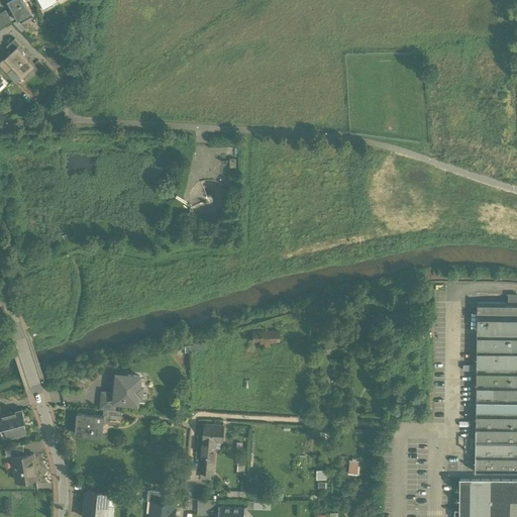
[(31,11),(25,0),(6,0),(17,19),(31,11)]
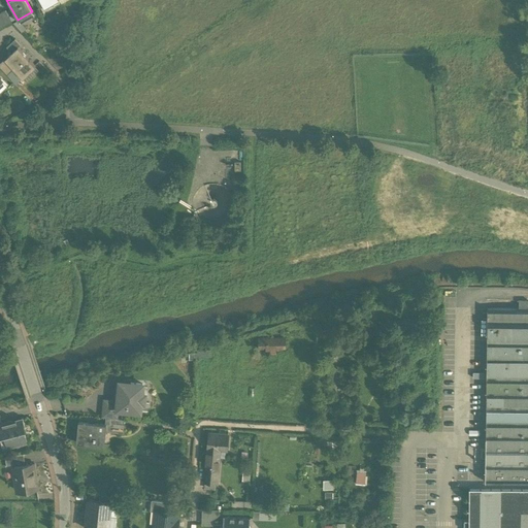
[(11,20),(5,9),(0,11),(0,13),(5,24),(11,20)]
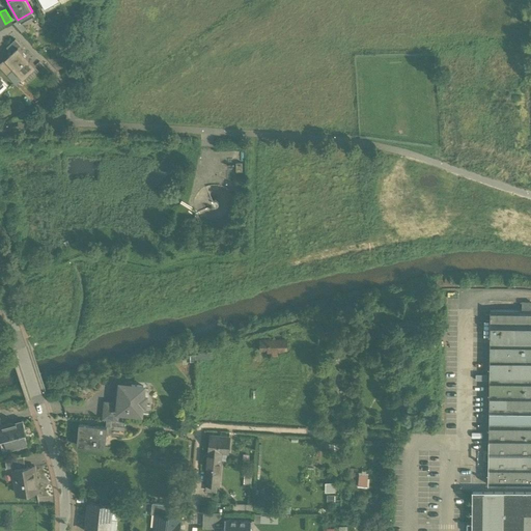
[(35,65),(18,46),(21,44),(16,38),(6,46),(11,51),(4,58),(14,67),(23,78),(23,77),(21,75),(33,63),(35,65)]
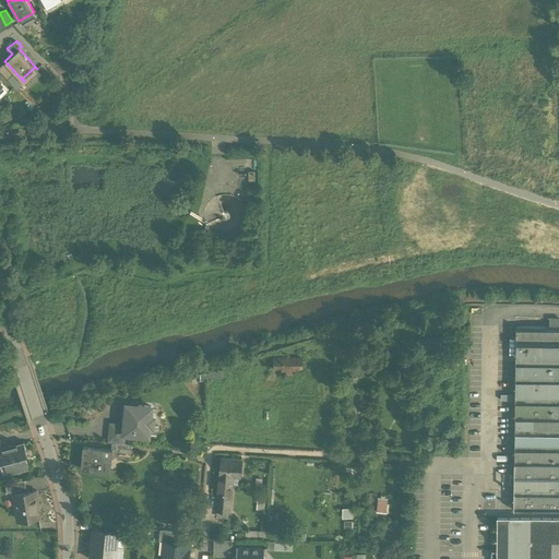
[(14,71),(4,61),(0,64),(0,70),(7,78),(14,71)]
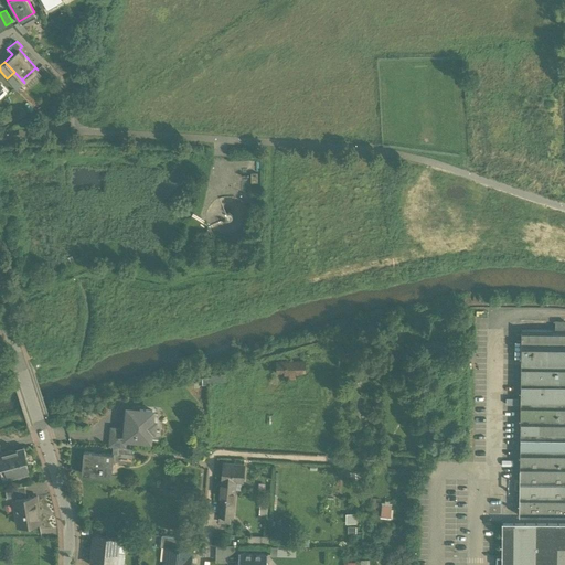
[(490,94),(503,94),(503,83),(490,83),(490,94)]
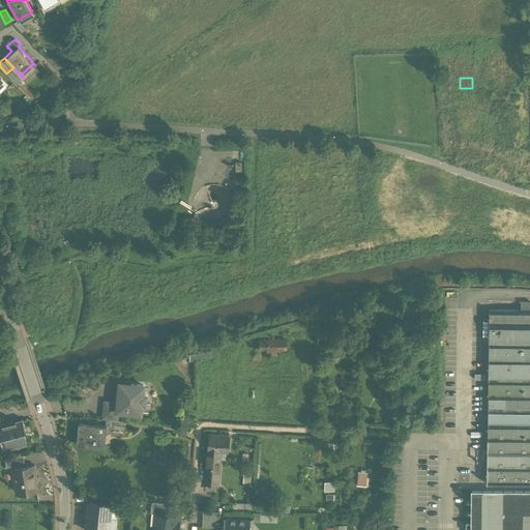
[(440,96),(440,116),(450,116),(449,96),(440,96)]
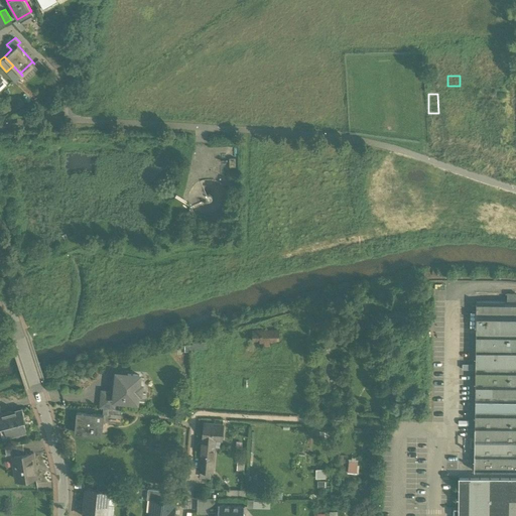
[(483,135),(478,135),(479,150),(486,150),(486,137),(483,137),(483,135)]
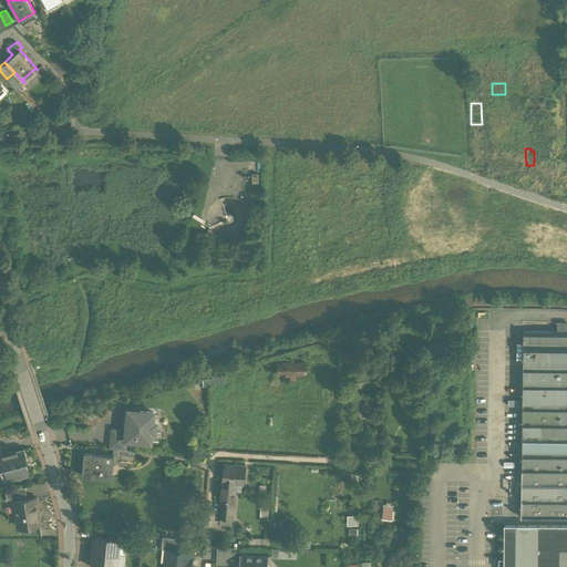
[(566,322),(555,322),(555,331),(523,331),(521,483),(516,483),(516,487),(516,492),(521,493),(521,514),(518,513),(518,515),(521,515),(521,518),(566,518),(566,322)]
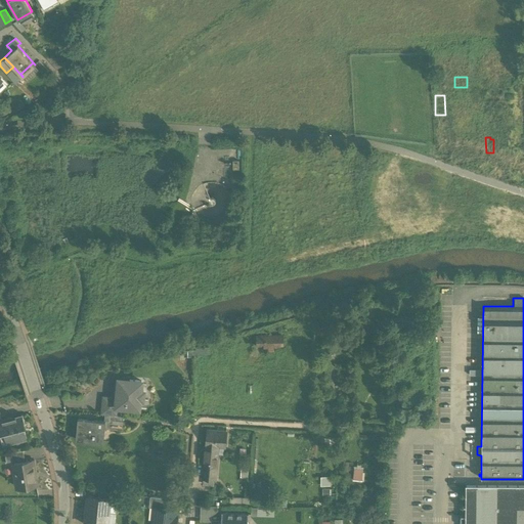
[(366,306),(353,307),(354,314),(353,314),(353,315),(354,315),(354,321),(366,321),(366,313),(366,312),(366,306)]
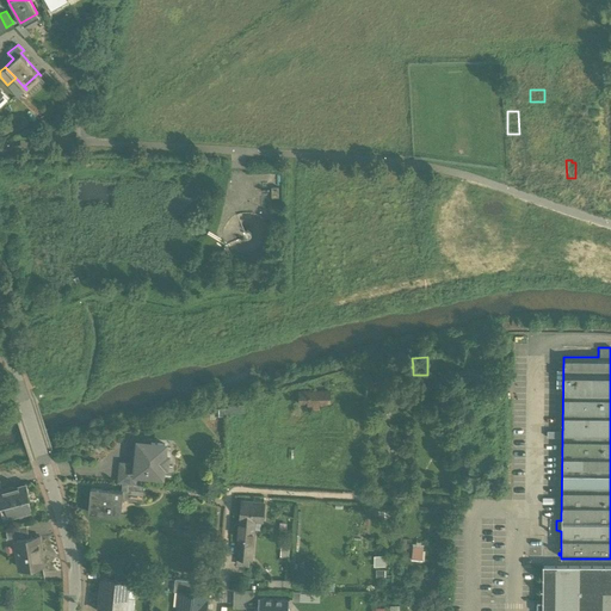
[(411,363),(389,364),(390,376),(411,375),(411,363)]
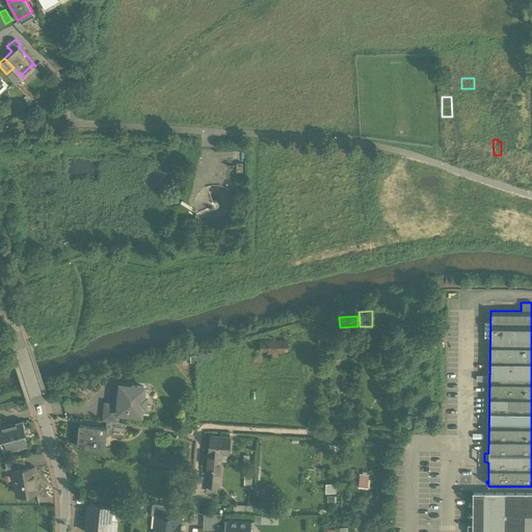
[(286,341),(261,341),(261,351),(269,351),(269,346),(277,346),(277,351),(286,351),(286,341)]
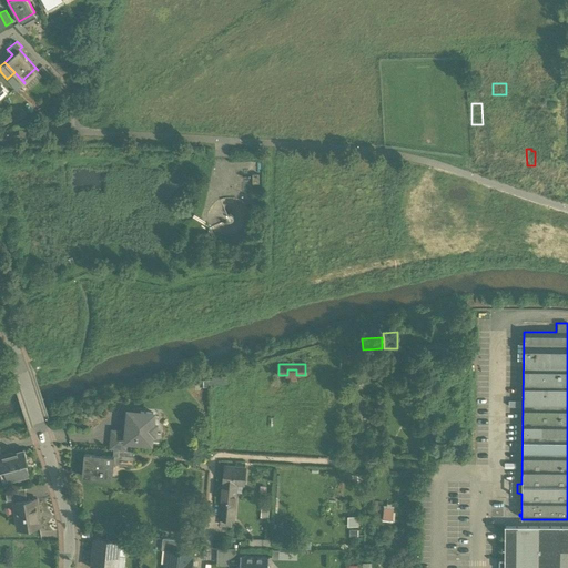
[(153,413),(129,409),(127,432),(125,439),(150,442),(151,432),(155,432),(155,423),(152,423),(153,413)]
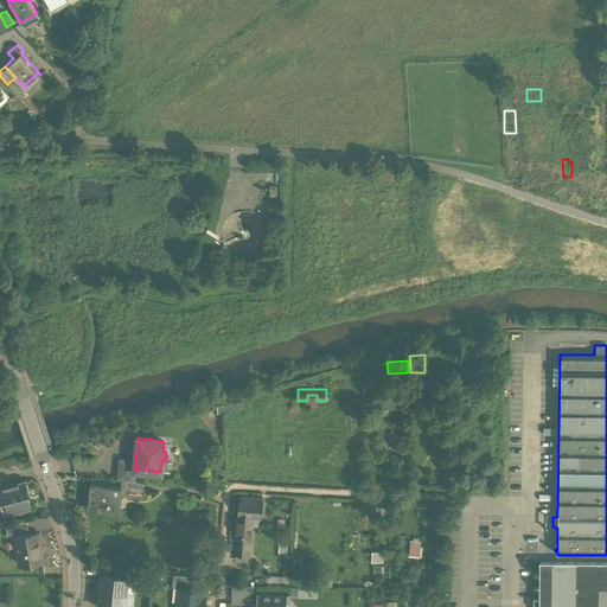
[(133,480),(134,470),(135,461),(121,460),(119,479),(127,480),(133,480)]
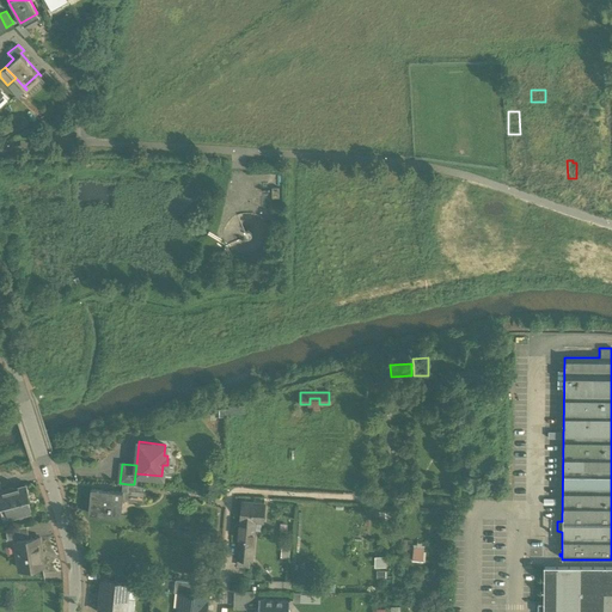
[(1,490),(0,490),(0,503),(5,502),(7,514),(19,510),(19,514),(31,512),(28,497),(29,496),(26,484),(1,490)]
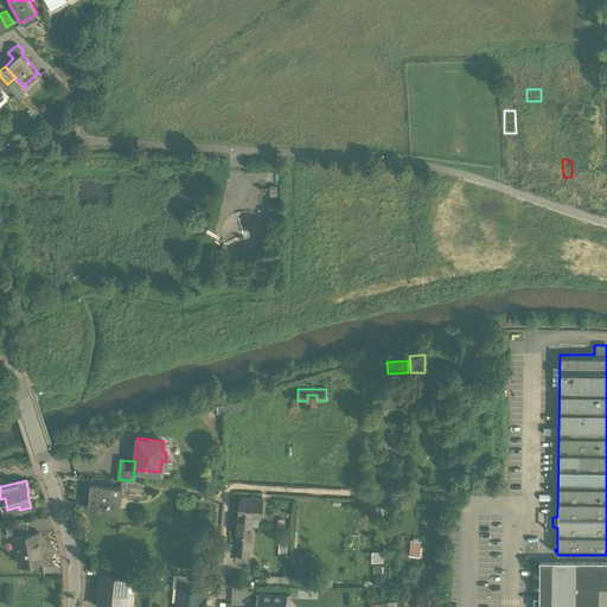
[(133,480),(127,480),(126,490),(142,492),(144,481),(133,480)]
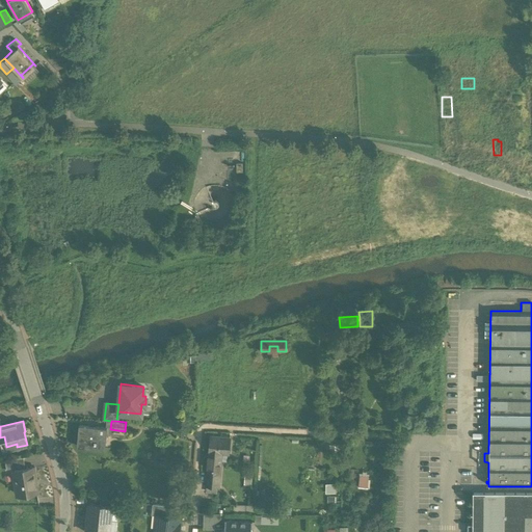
[(101,427),(79,425),(77,446),(104,449),(106,434),(107,427),(101,426),(101,427)]
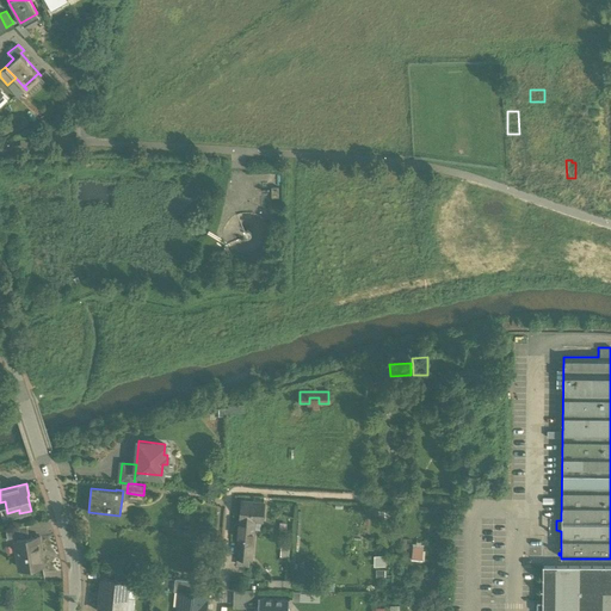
[(241,501),(236,557),(251,559),(254,519),(263,520),(264,504),(241,501)]
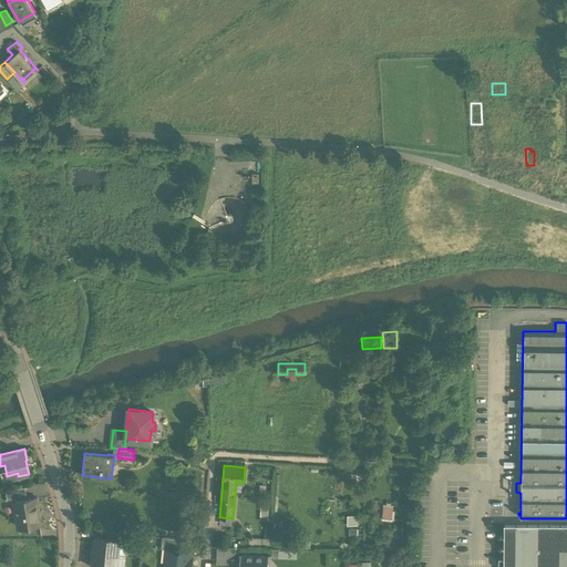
[(26,487),(6,491),(7,500),(27,496),(26,487)]
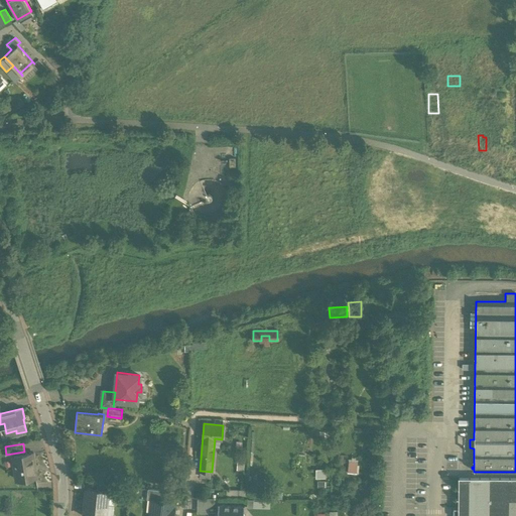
[(34,453),(13,457),(13,458),(12,460),(13,468),(15,469),(17,480),(35,478),(33,465),(34,464),(35,463),(34,453)]
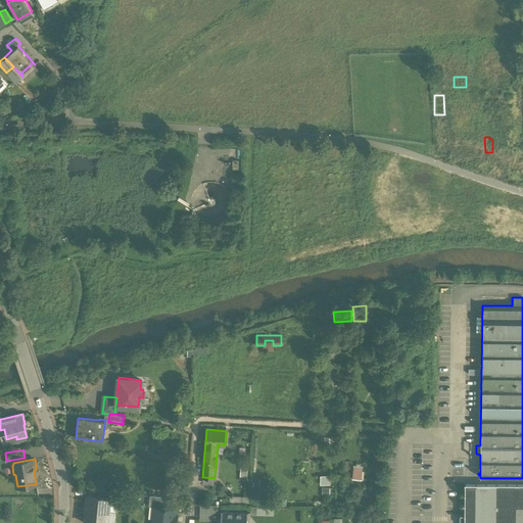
[(522,522),(522,484),(480,484),(465,484),(465,486),(465,513),(465,515),(465,520),(464,522),(522,522)]
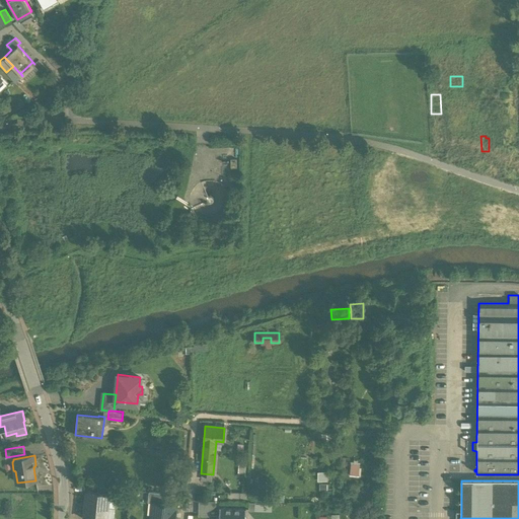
[(118,489),(99,487),(99,493),(108,494),(108,496),(118,497),(118,489)]
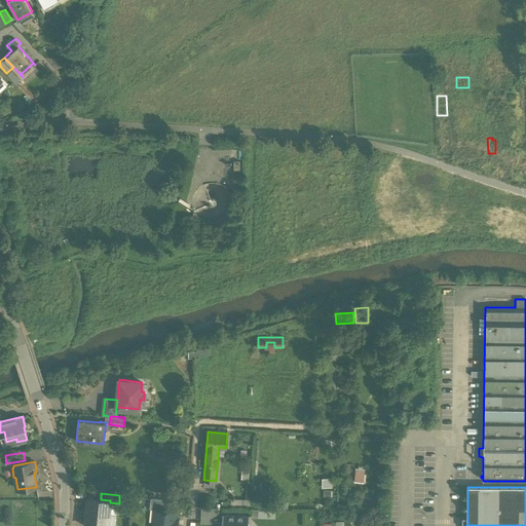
[(101,499),(87,498),(86,509),(85,513),(109,515),(110,502),(110,500),(101,499)]
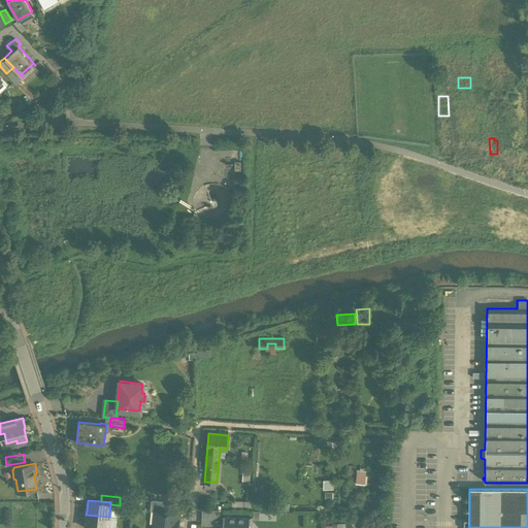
[(169,502),(152,500),(151,512),(156,512),(156,510),(168,513),(169,502)]
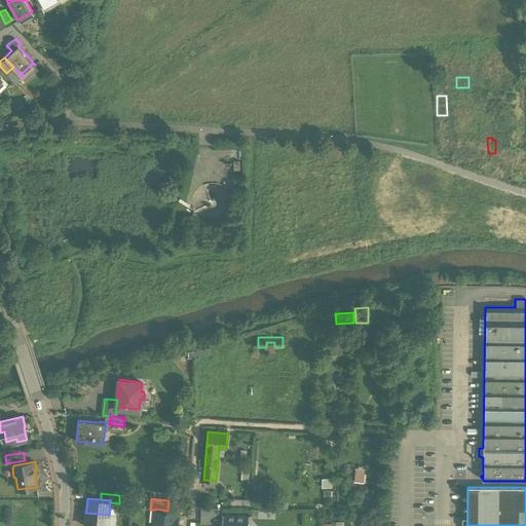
[(167,511),(155,509),(155,510),(153,525),(176,525),(177,525),(178,520),(177,520),(178,512),(167,511)]
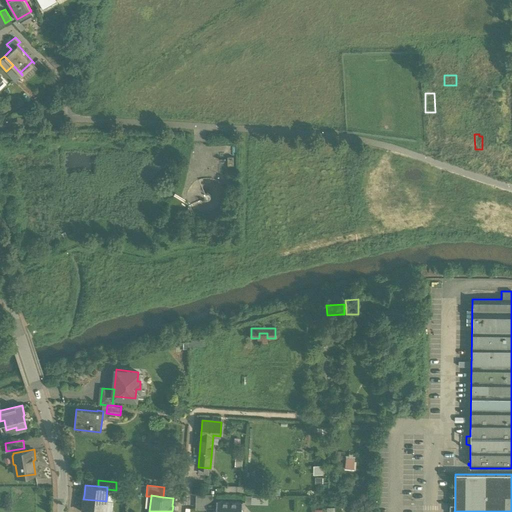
[(104,511),(106,501),(83,499),(83,503),(84,503),(82,511),(104,511)]
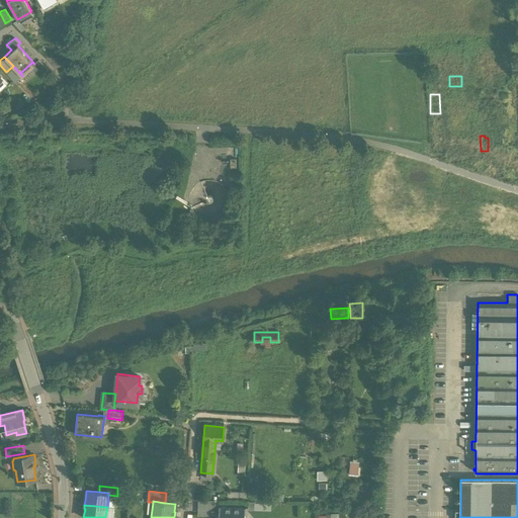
[(231,517),(232,508),(220,507),(219,507),(218,517),(231,517)]
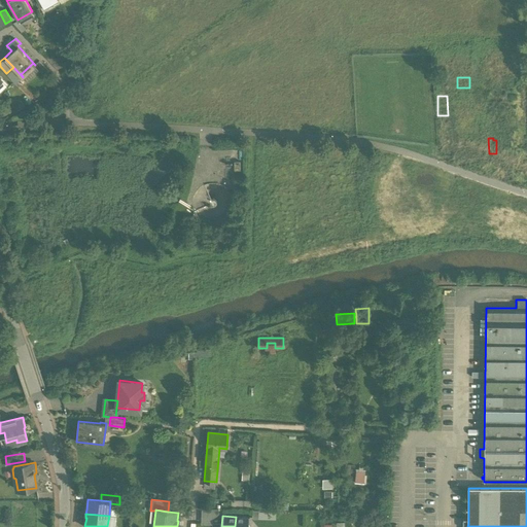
[(248,517),(236,517),(235,526),(248,526),(249,517),(248,517)]
